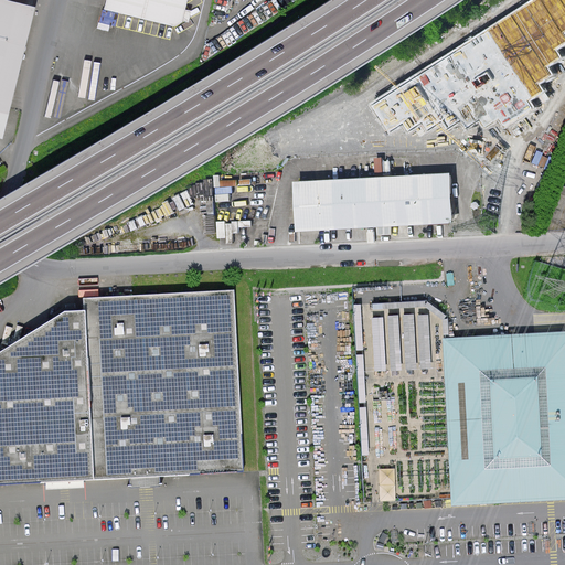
[(33,8),(0,0),(0,140),(0,141),(33,8)]
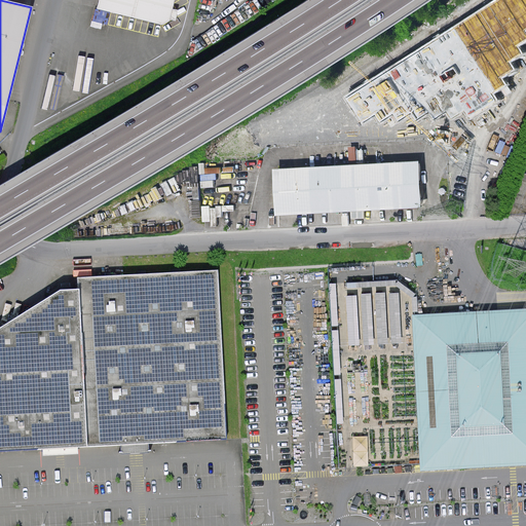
[(101,0),(100,7),(167,23),(173,0),(101,0)]
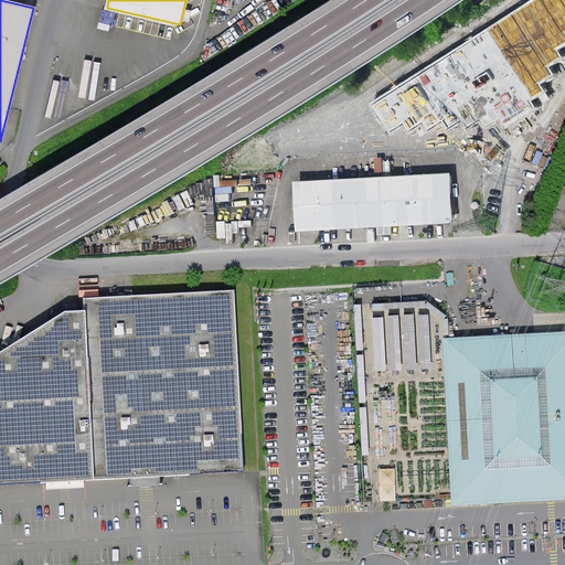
[(564,0),(533,0),(371,104),(388,130),(402,121),(407,130),(423,120),(427,129),(441,119),(447,129),(460,120),(465,128),(479,118),(484,127),(499,118),(503,126),(519,116),(532,108),(528,102),(543,92),(537,84),(551,75),(546,67),(560,59),(553,49),(564,40),(564,36),(562,32),(564,30),(564,0)]
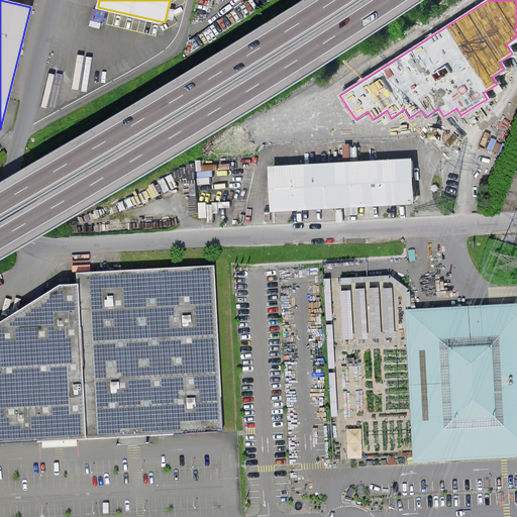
[(271,167),(273,209),(410,203),(409,181),(408,161),(271,167)]
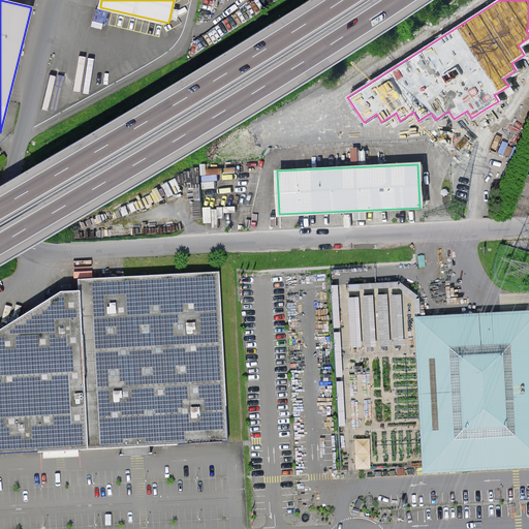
[(58,292),(0,331),(0,450),(228,441),(220,271),(78,280),(78,291),(58,292)]
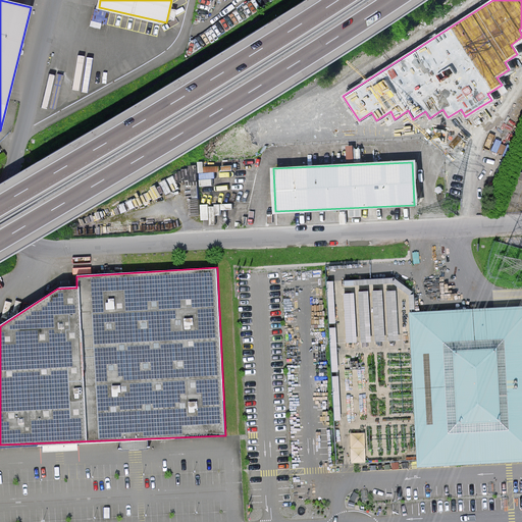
[(521,309),(412,315),(420,466),(521,460),(521,309)]
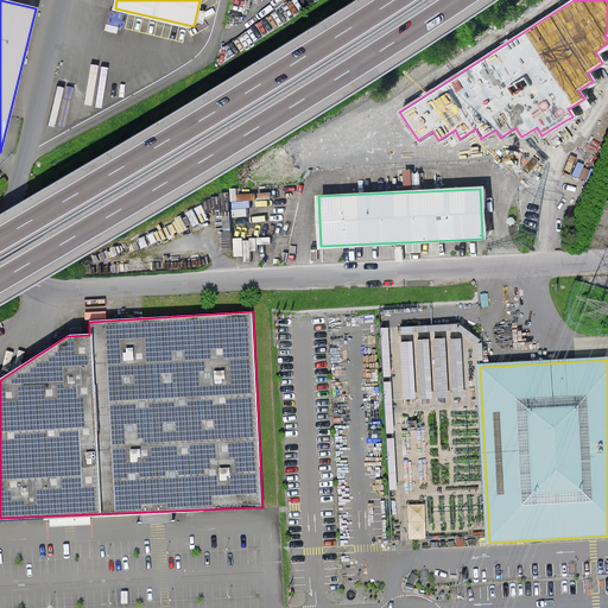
[(406,501),(407,537),(425,536),(424,501),(406,501)]
